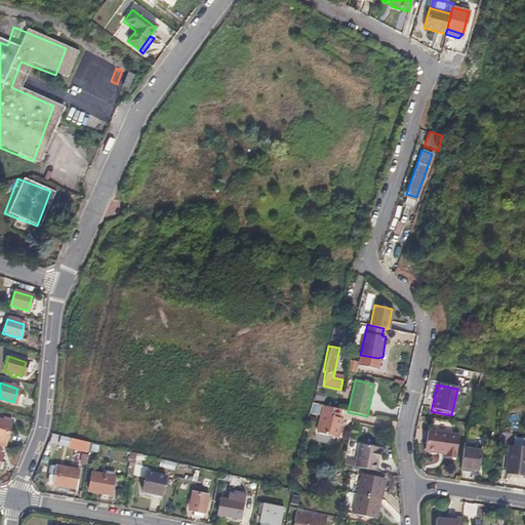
[(334,418),(336,409),(323,405),(316,433),(333,438),(337,419),(334,418)]
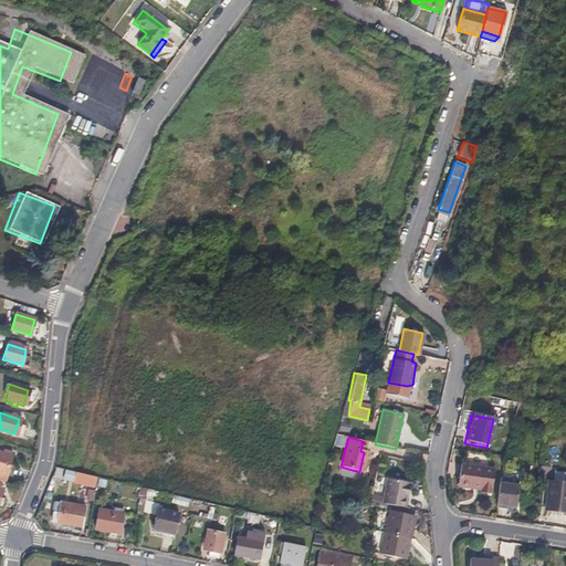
[(0,480),(6,482),(13,453),(0,449),(0,480)]
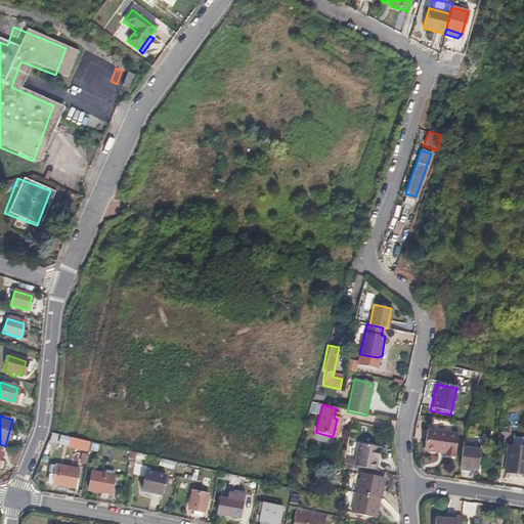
[(460,434),(426,431),(424,452),(446,455),(446,457),(456,459),(460,434)]
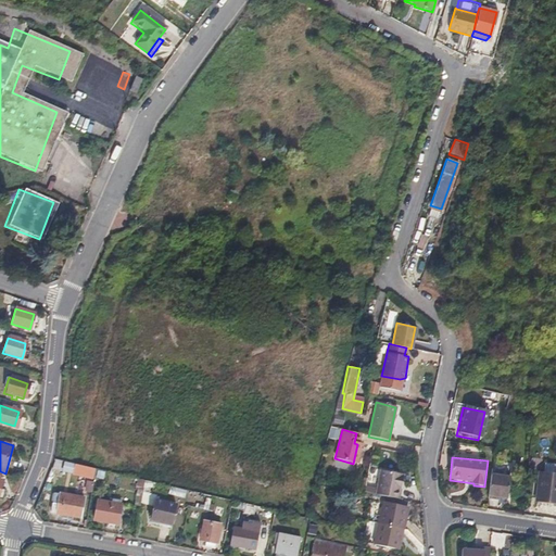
[(63,462),(62,471),(71,474),(73,464),(63,462)]
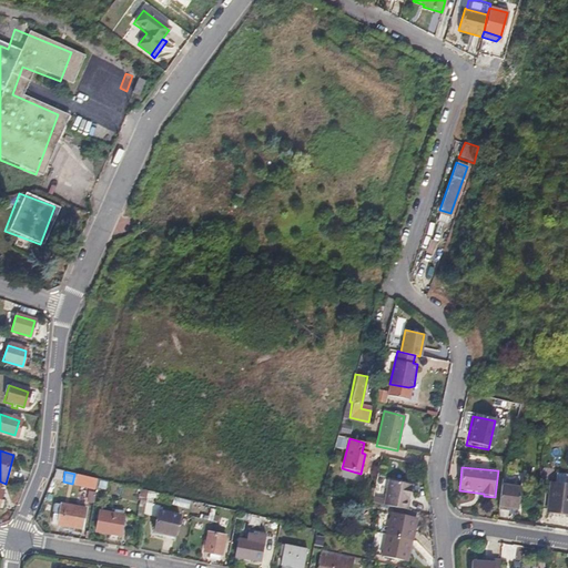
[(94,490),(98,479),(77,474),(73,485),(94,490)]
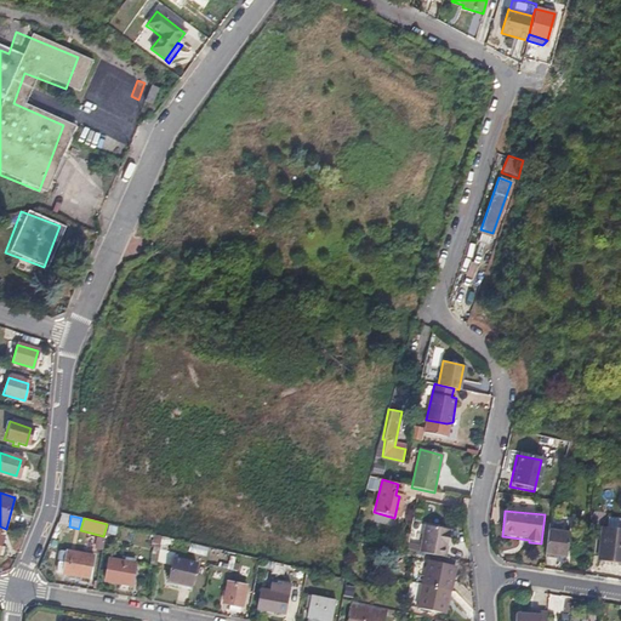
[(451,528),(426,523),(420,552),(446,557),(451,528)]
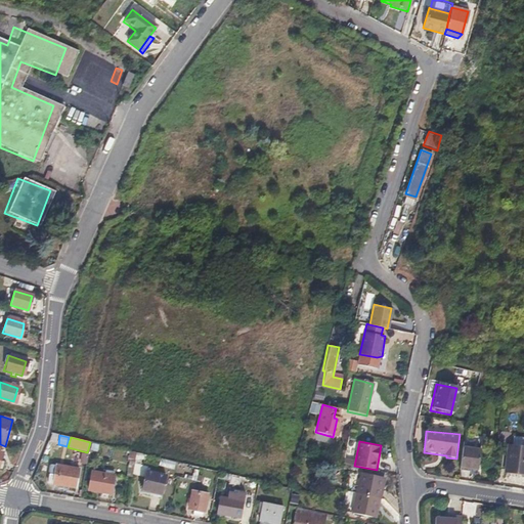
[(94,445),(92,452),(105,456),(107,449),(94,445)]
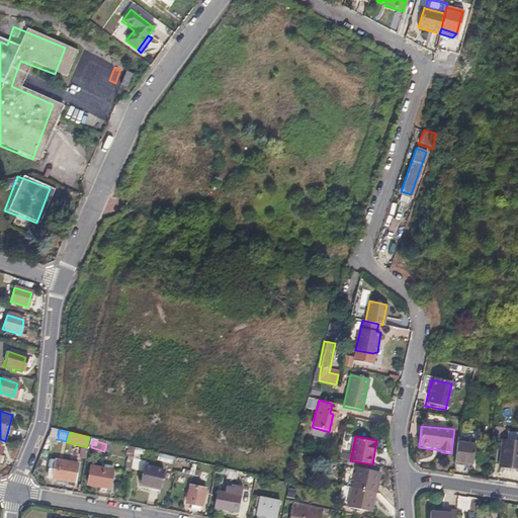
[(505,469),(515,470),(517,470),(517,444),(508,443),(505,469)]
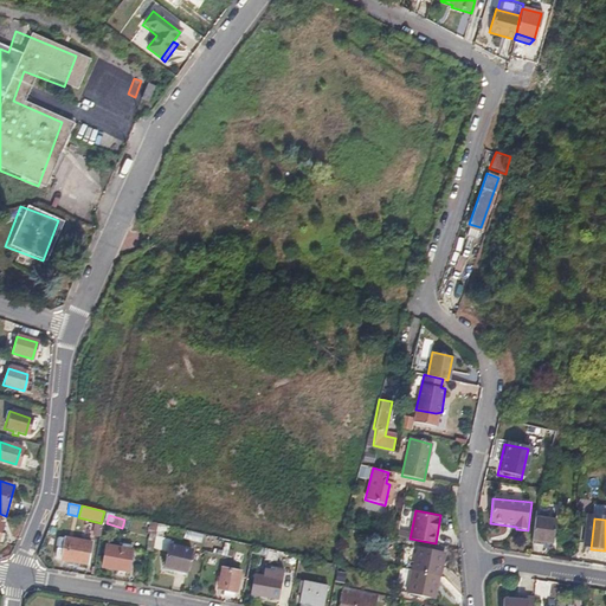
[(553,545),(556,521),(536,520),(535,543),(553,545)]
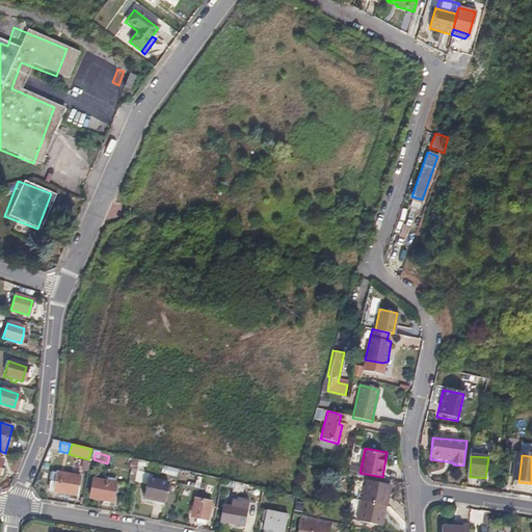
[(136,470),(138,459),(131,458),(129,469),(136,470)]
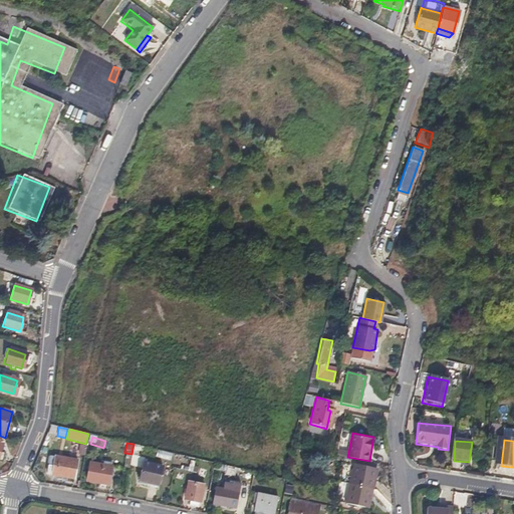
[(45,472),(54,473),(60,474),(74,477),(76,460),(48,455),(45,472)]
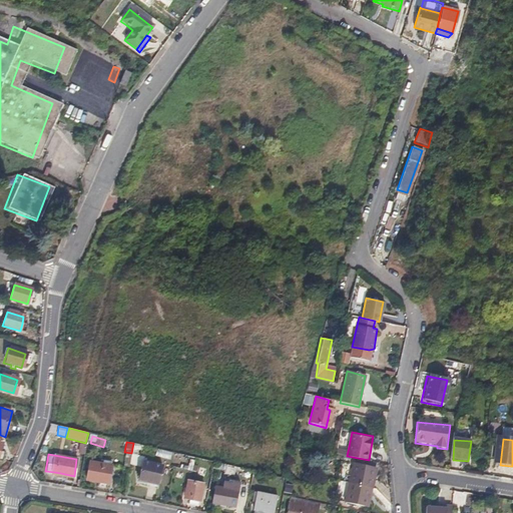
[(130,457),(129,464),(141,467),(137,482),(155,487),(161,466),(143,461),(143,460),(130,457)]
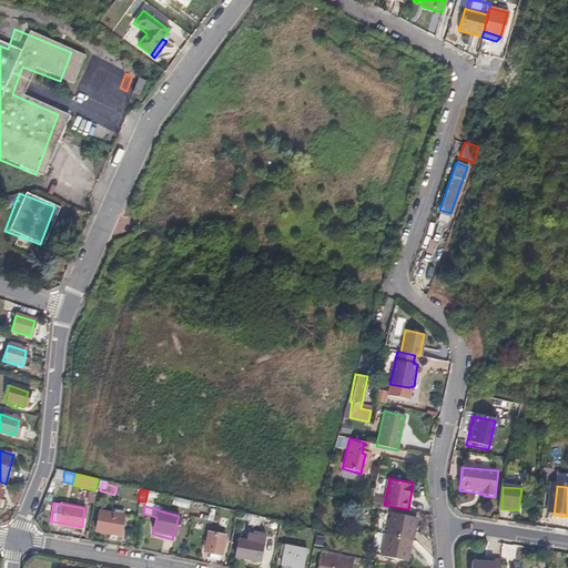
[(120,535),(123,516),(100,511),(97,530),(111,533),(120,535)]
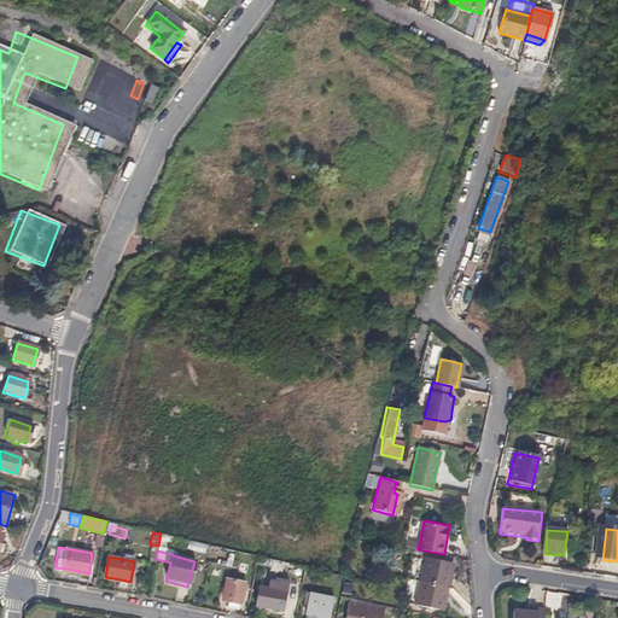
[(419,583),(444,588),(447,576),(450,577),(453,565),(424,559),(419,583)]
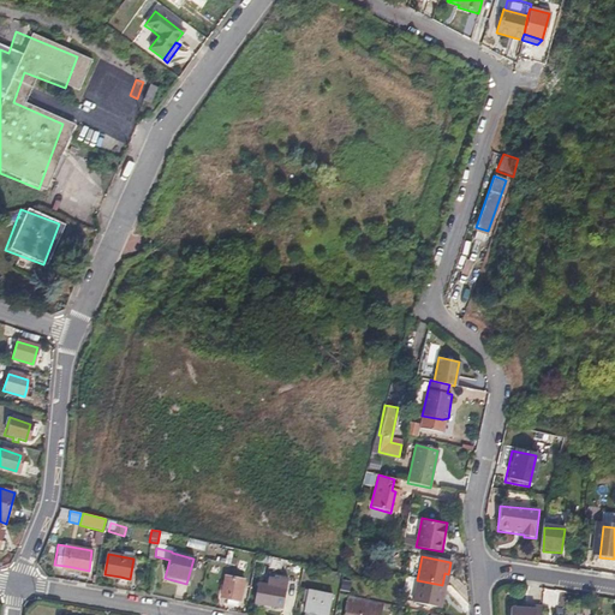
[(221,598),(228,599),(238,602),(243,580),(225,577),(224,586),(221,592),(221,598)]
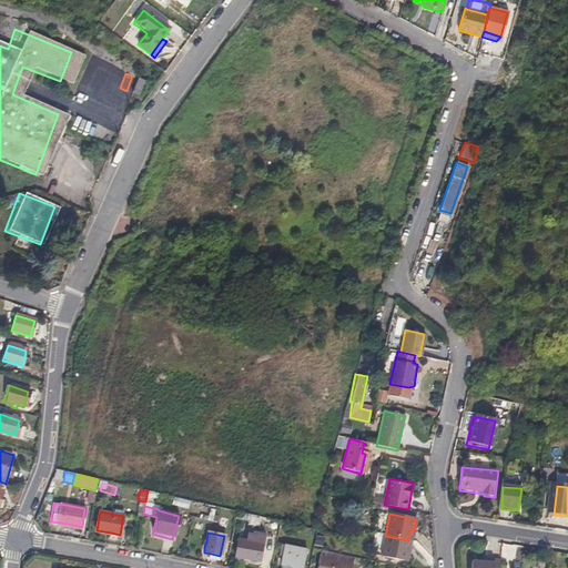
[(246,535),(245,541),(239,540),(235,557),(259,561),(262,545),(254,544),(255,537),(246,535)]
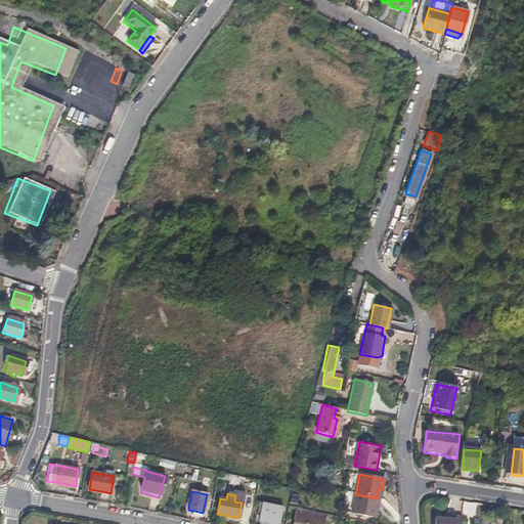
[(375,509),(377,498),(355,494),(352,513),(376,518),(378,509),(375,509)]
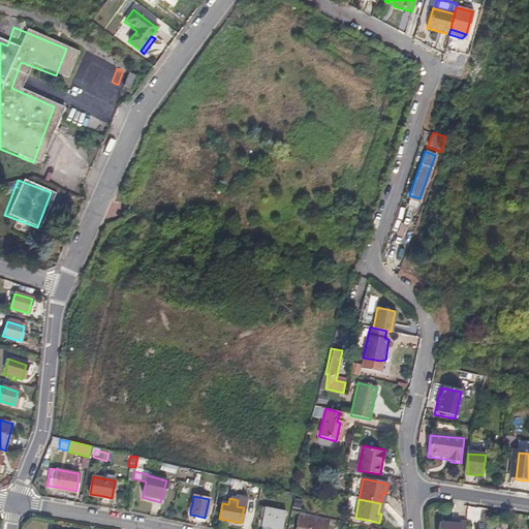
[(259,517),(261,517),(262,517),(261,525),(278,528),(280,528),(284,514),(261,508),(259,517)]
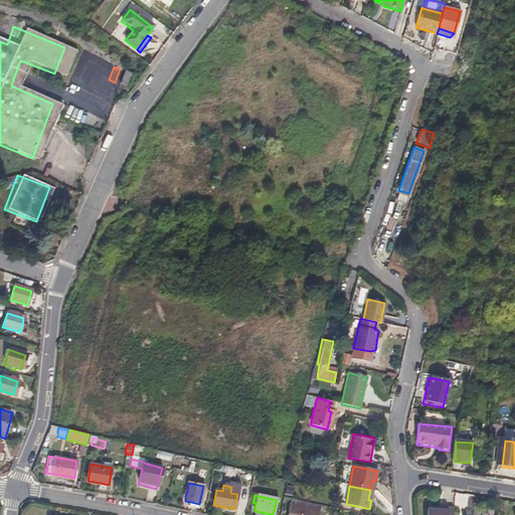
[(307,509),(308,503),(293,500),(291,506),(307,509)]
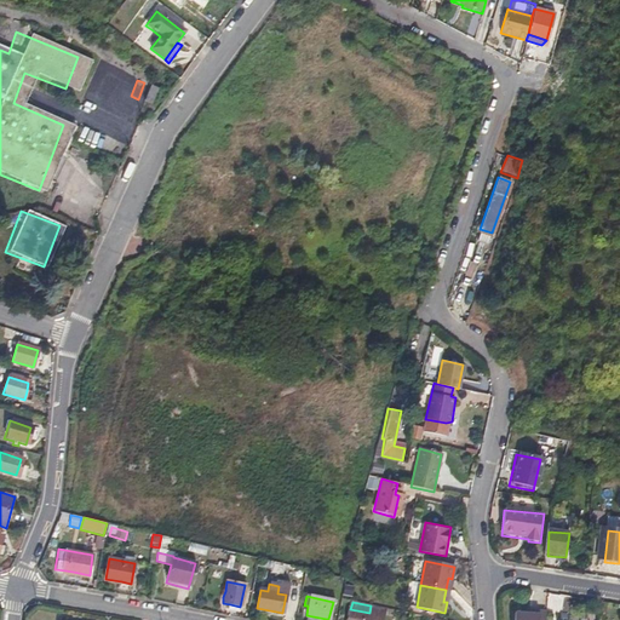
[(349,618),(351,619),(354,619),(352,619),(382,619),(384,608),(371,606),(369,613),(350,609),(349,618)]
